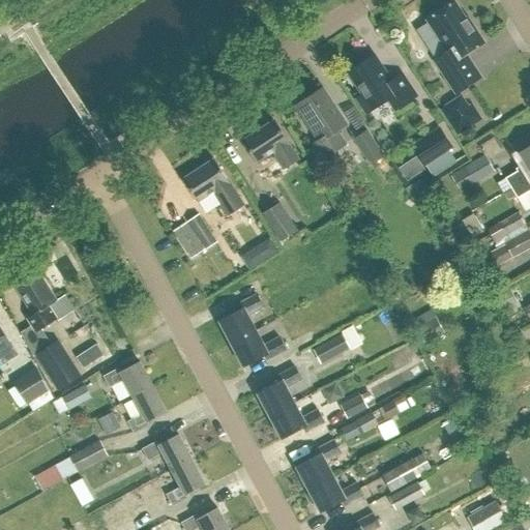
[(469,25),(454,1),(427,20),(447,52),(434,60),(455,93),(480,77),(465,54),(483,41),(471,23),(469,25)]
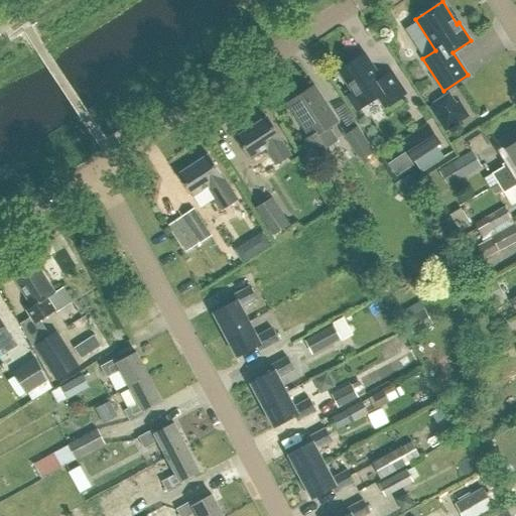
[(338,70),(353,92),(346,96),(355,111),(377,96),(384,106),(404,93),(391,73),(380,80),(363,53),(338,70)]
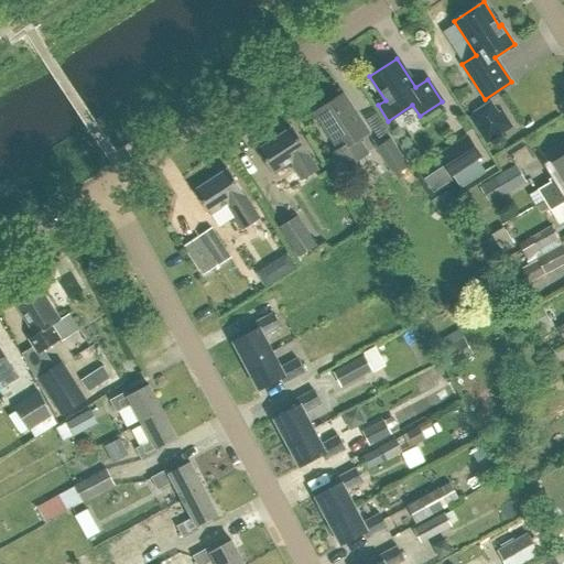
[(367,133),(342,94),(315,111),(340,151),(333,155),(343,172),(369,155),(358,139),(367,133)]
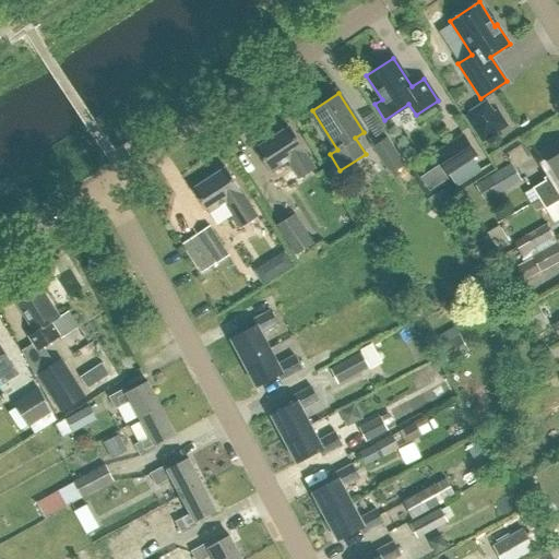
[(314,168),(288,127),(256,147),(271,171),(288,161),(299,177),(314,168)]
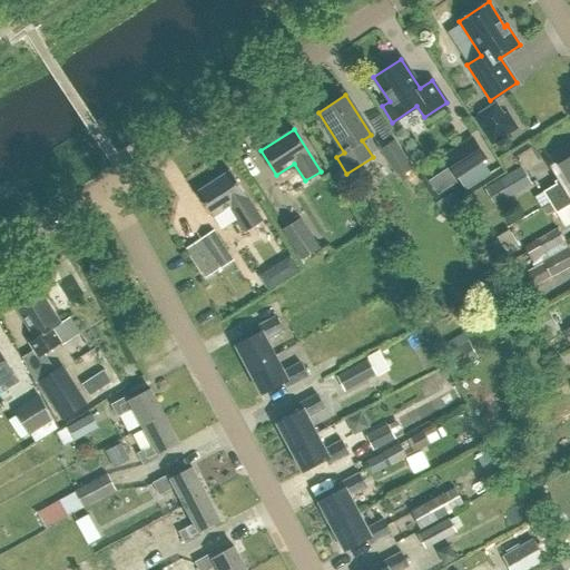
[(488,159),(472,136),(441,156),(457,179),(488,159)]
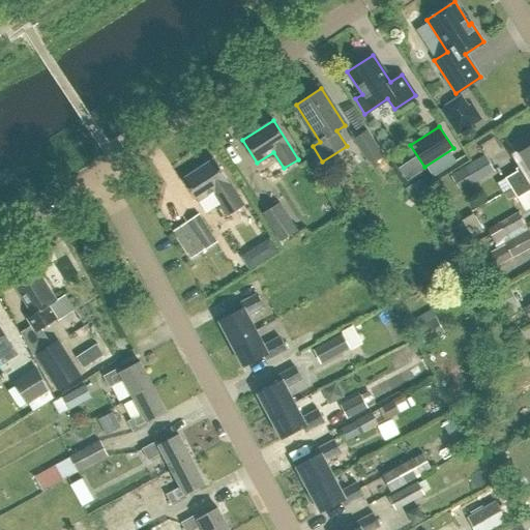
[(384,155),(367,129),(353,139),(369,165),(384,155)]
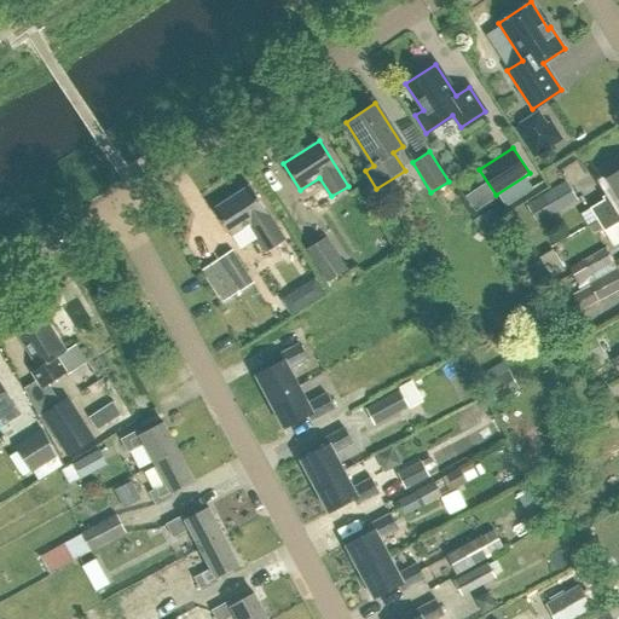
[(590,208),(597,219),(618,206),(618,169),(607,178),(614,190),(602,197),(605,200),(590,208)]
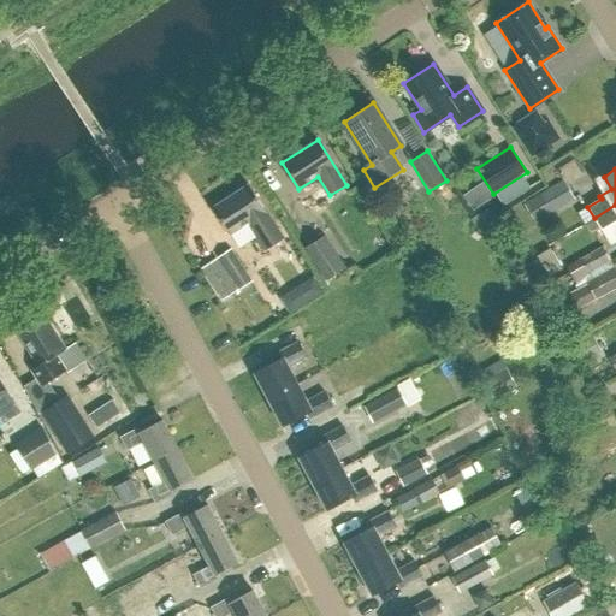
[(574,199),(563,181),(523,203),(534,221),(574,199)]
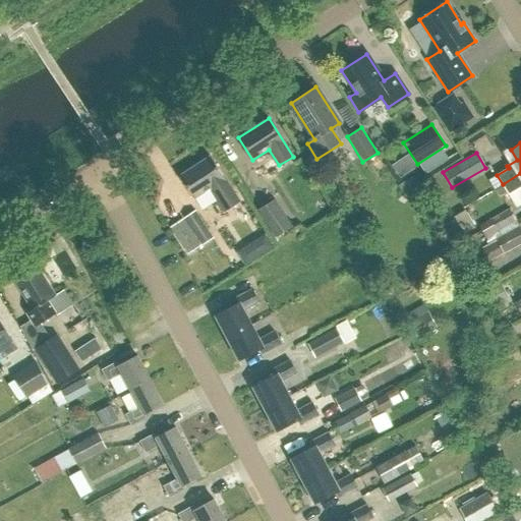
[(240,201),(210,157),(180,175),(195,196),(210,187),(226,212),(240,201)]
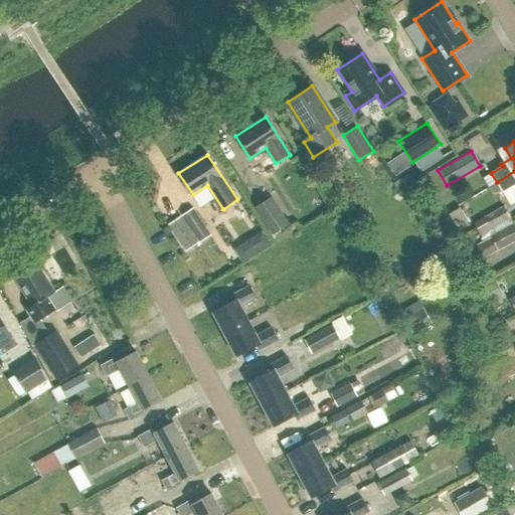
[(514,171),(497,182),(503,192),(514,185),(514,186),(514,171)]
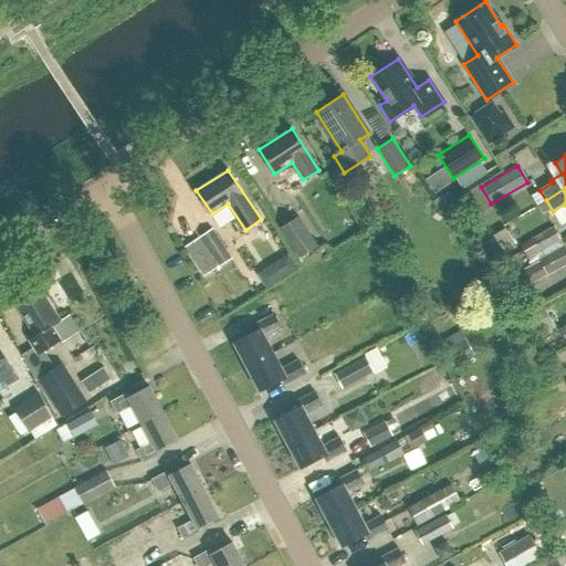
[(320,247),(301,216),(280,228),(299,259),(320,247)]
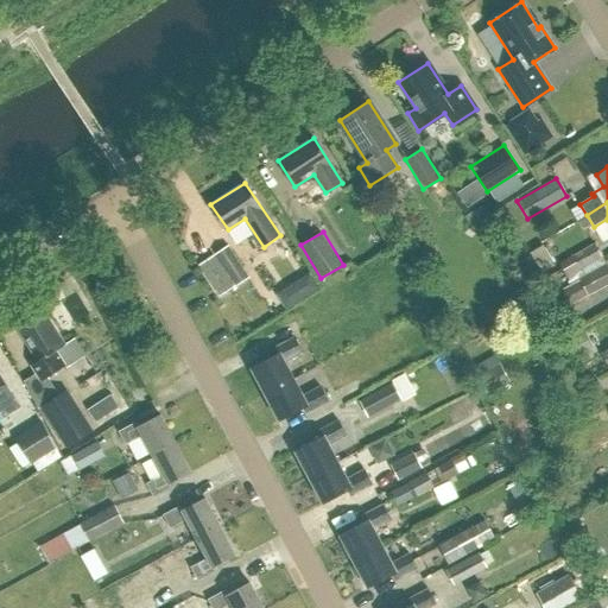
[(602,255),(595,244),(561,263),(567,276),(602,255)]
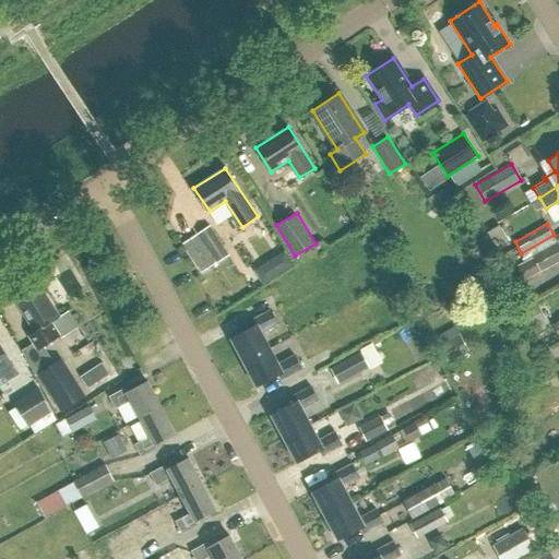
[(230,254),(211,225),(199,233),(218,262),(230,254)]
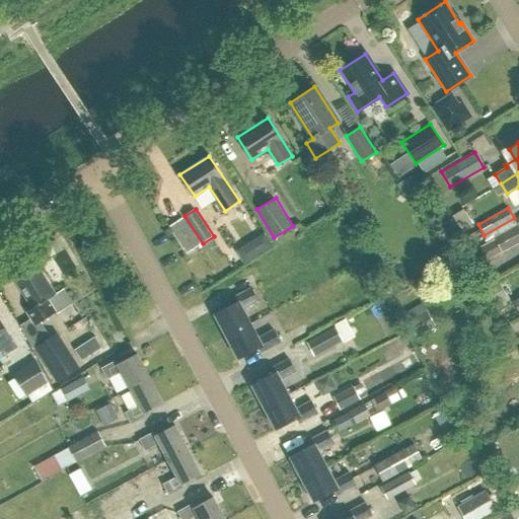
[(201,244),(182,217),(169,226),(188,253),(201,244)]
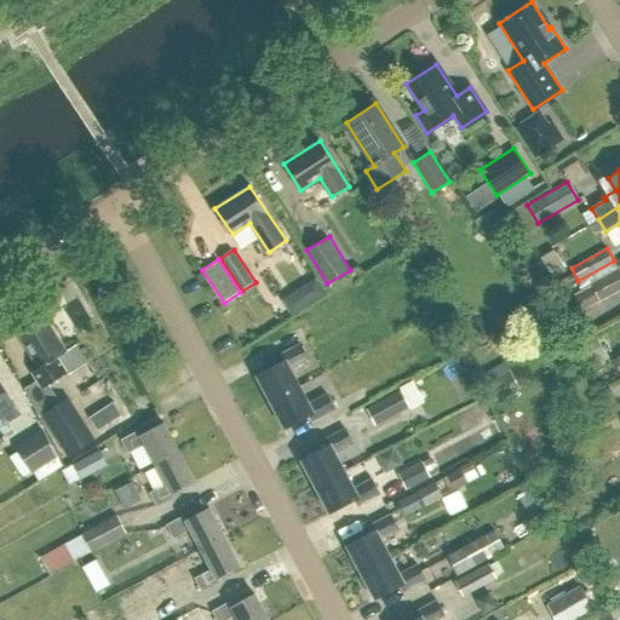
[(619,290),(619,271),(573,297),(581,311),(619,290)]
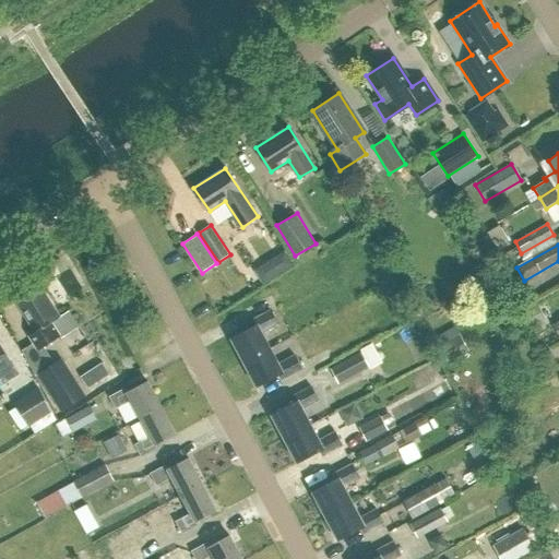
[(285,250),(275,256),(284,271),(294,265),(285,250)]
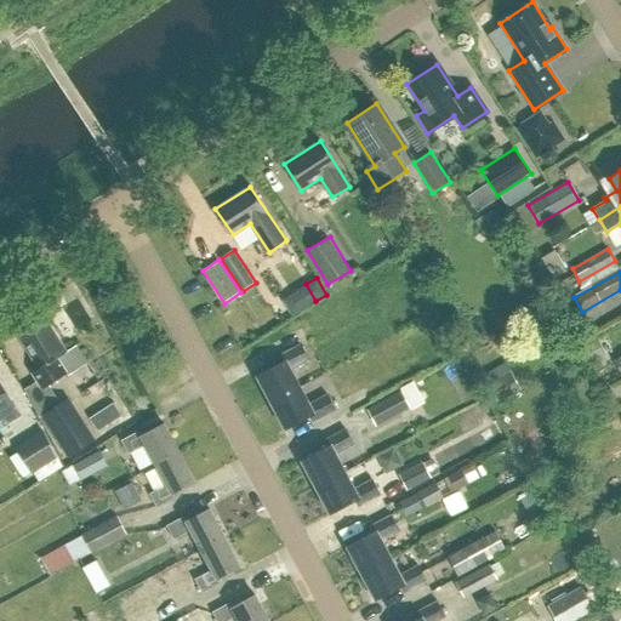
[(67,351),(45,319),(18,336),(39,368),(33,371),(43,387),(66,372),(56,358),(67,351)]
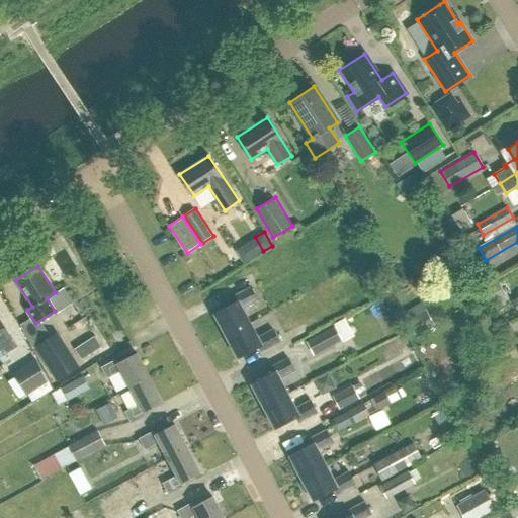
[(506,294),(501,282),(486,288),(491,300),(506,294)]
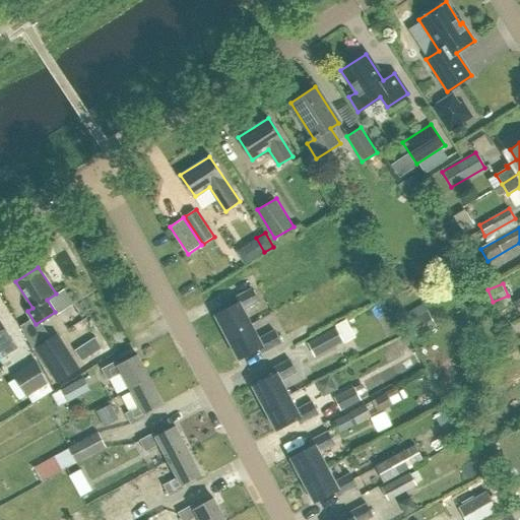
[(215,314),(228,337),(251,324),(243,310),(259,301),(252,287),(234,298),(237,303),(215,314)]
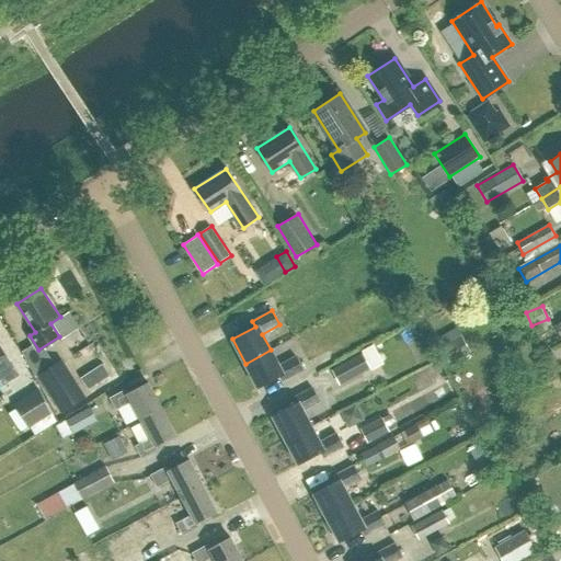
[(0,379),(1,379),(3,385),(19,375),(0,346),(0,379)]
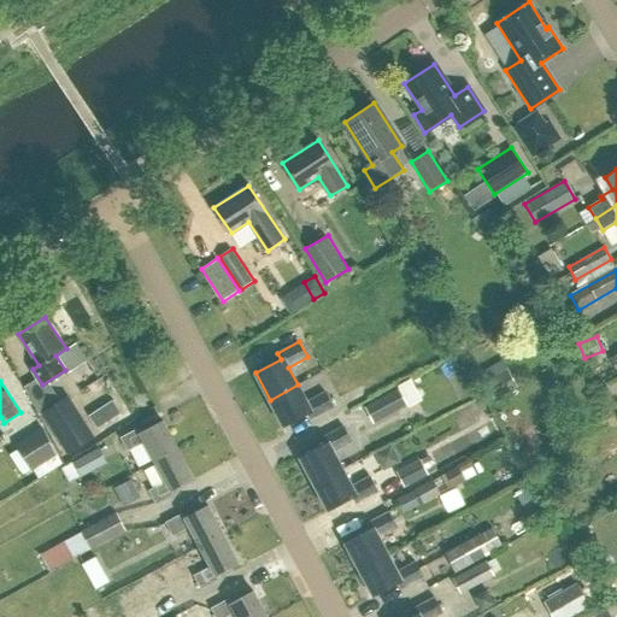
[(307,401),(298,385),(270,400),(285,427),(307,415),(311,419),(334,406),(327,392),(307,401)]
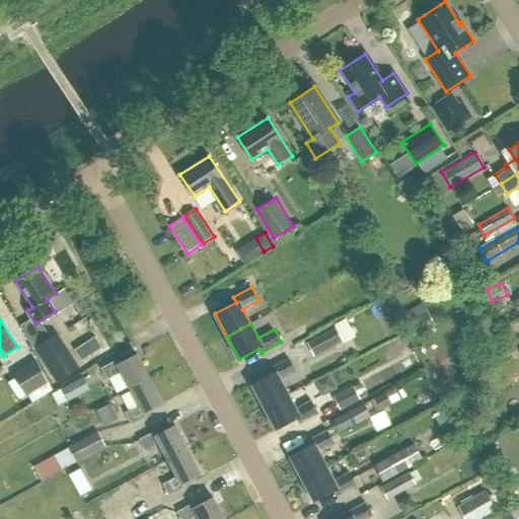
[(350,337),(343,323),(307,342),(314,356),(350,337)]
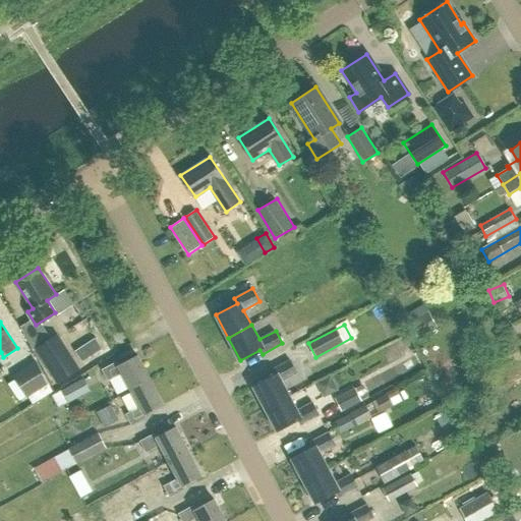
[(80,369),(61,335),(37,349),(56,384),(80,369)]
